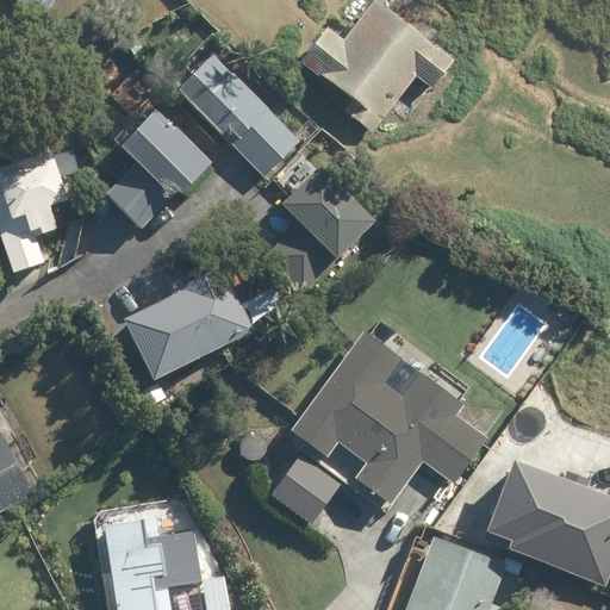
[(23,0),(20,4),(44,18),(55,0),(23,0)]
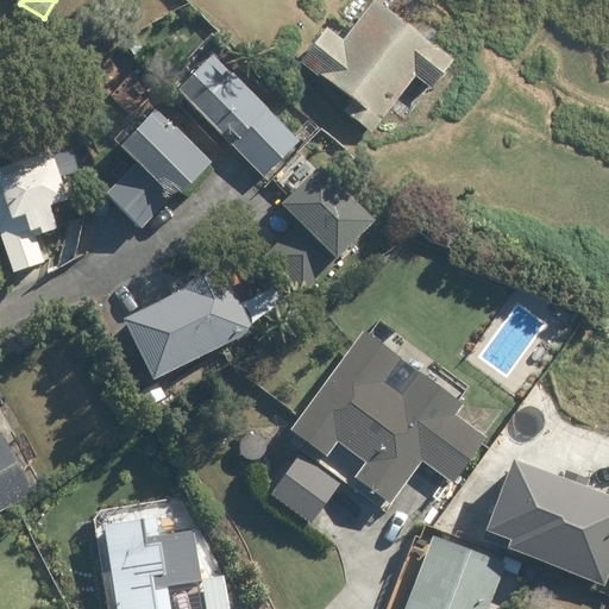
[(301,60),(353,100),(344,111),(370,132),(414,76),(428,87),(449,61),(372,1),(341,41),(326,27),(301,60)]
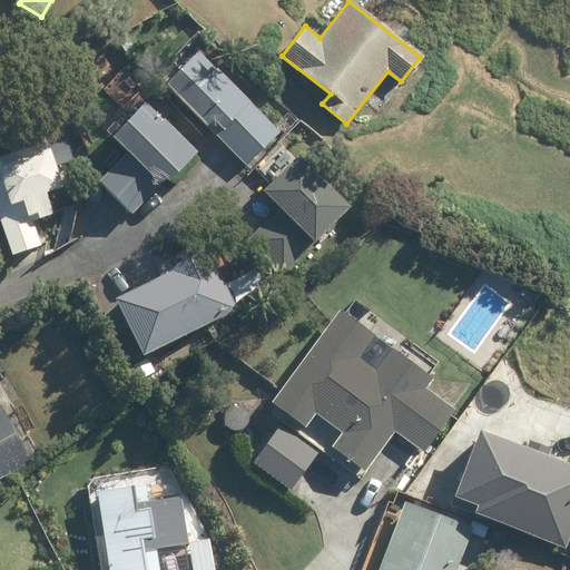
[(166,82),(247,165),(278,135),(196,52),(166,82)]
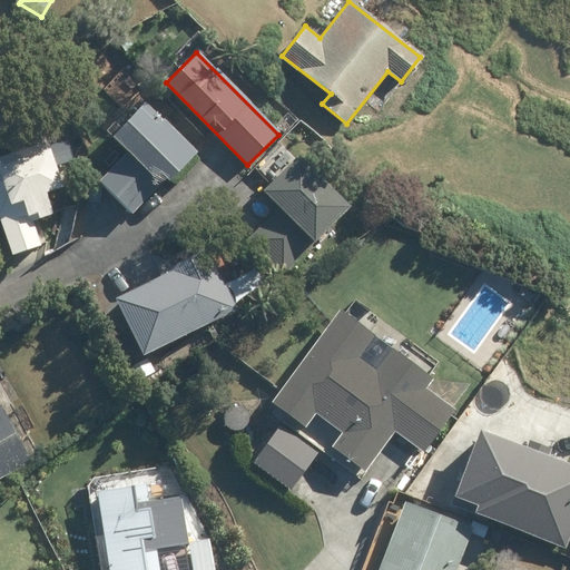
[(116,161),(94,188),(127,216),(155,186),(156,187),(185,154),(131,108),(99,146),(116,161)]
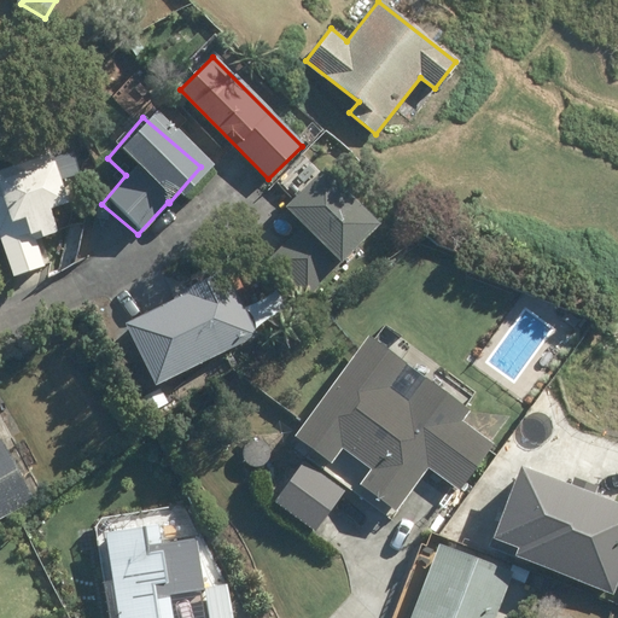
[(33,239),(56,231),(47,208),(66,202),(52,161),(0,179),(0,243),(12,275),(42,264),(33,239)]
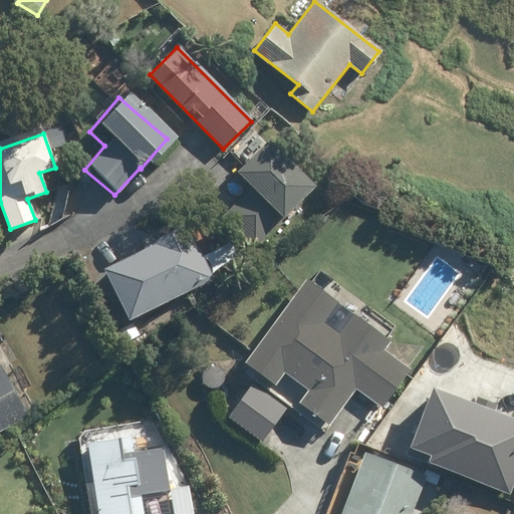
[(242,232),(240,235),(254,247),(314,186),(267,140),(237,172),(252,187),(224,216),(242,232)]
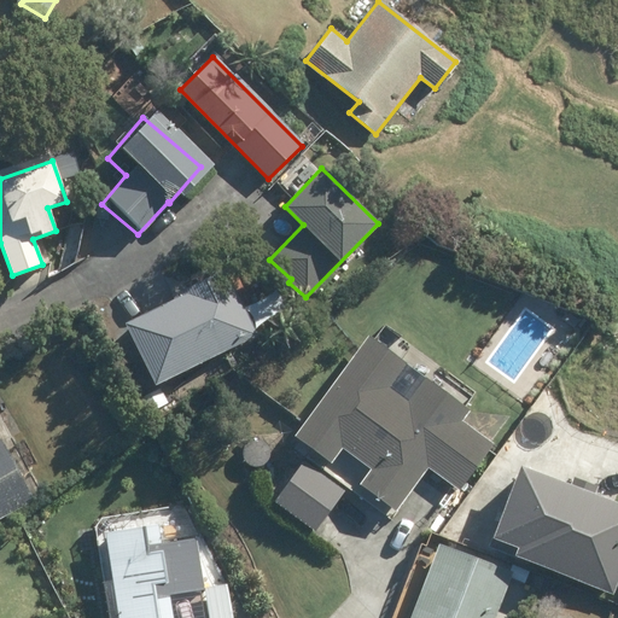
[(163,299),(165,304),(115,328),(144,389),(246,340),(215,274),(163,299)]
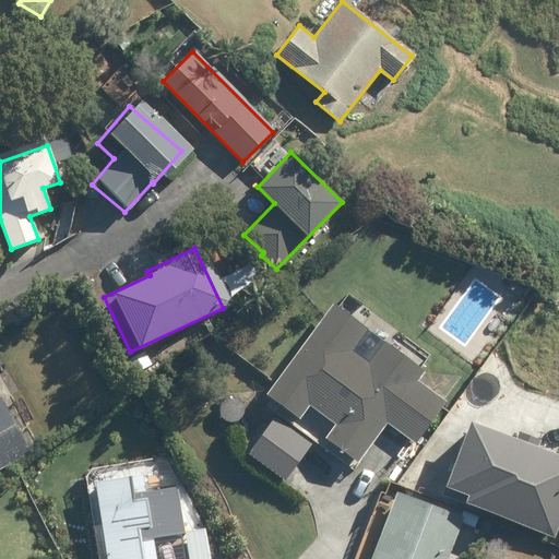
[(352,352),(368,331),(333,304),(266,395),(298,418),(308,406),(334,426),(325,438),(357,462),(387,423),(415,444),(445,401),(417,381),(424,372),(383,341),(368,364),(352,352)]
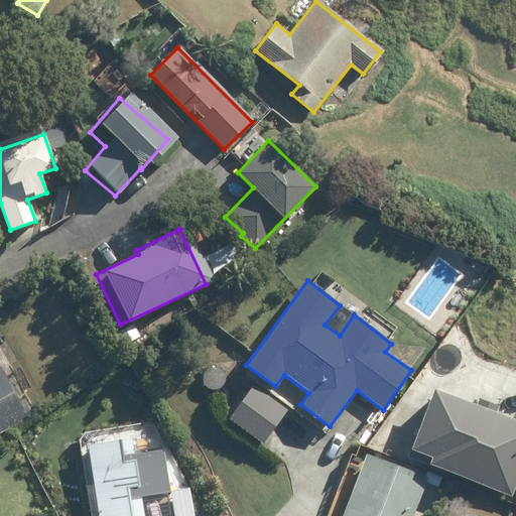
[(133,324),(117,331),(123,345),(140,337),(133,324)]
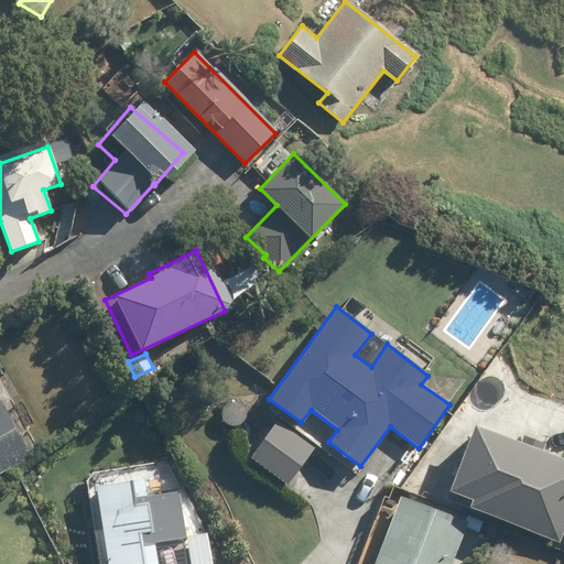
[(0,473),(30,458),(0,403),(0,473)]
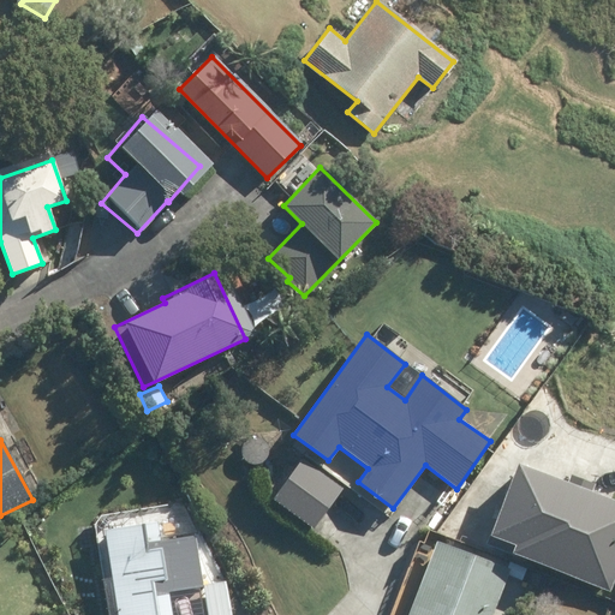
[(302,458),(273,499),(315,527),(344,487),(302,458)]
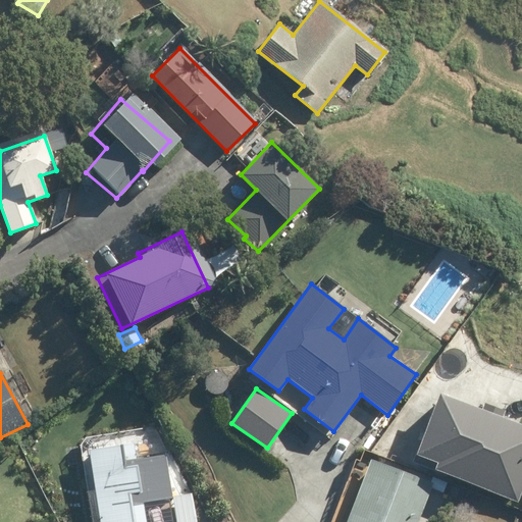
[(521,422),(441,389),(413,459),(519,502),(521,494),(521,422)]
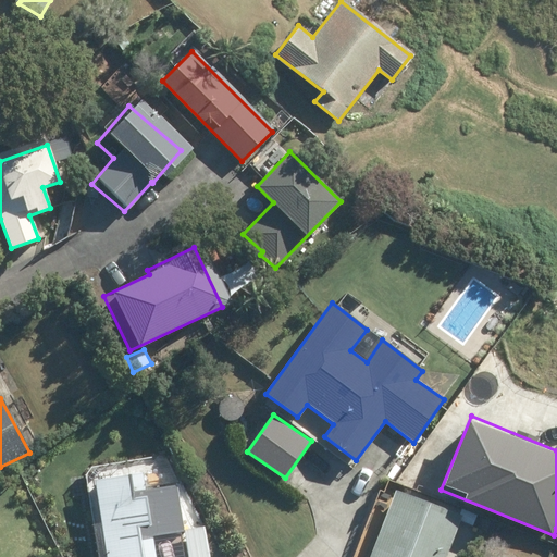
[(93,481),(104,556),(155,556),(151,536),(183,531),(175,486),(144,491),(140,472),(93,481)]
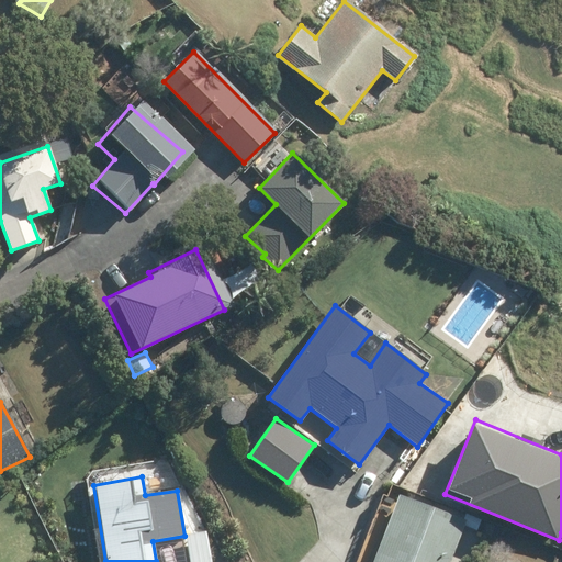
[(398,496),(372,561),(448,561),(464,523),(398,496)]
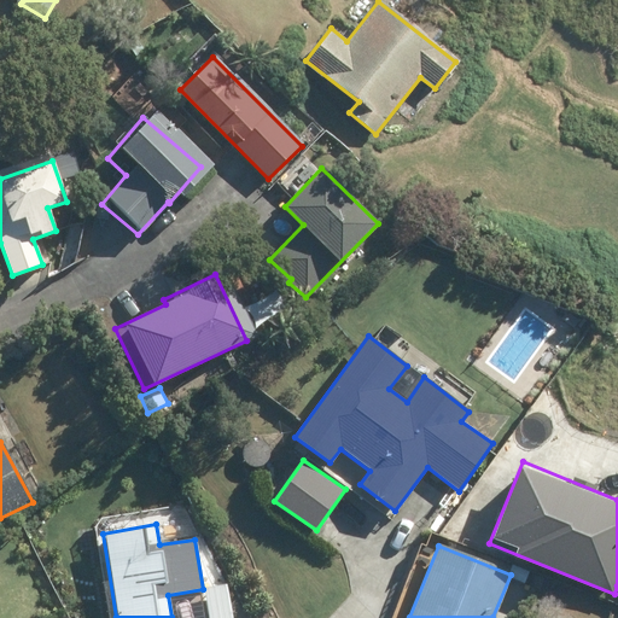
[(231,617),(227,586),(204,589),(208,617),(231,617)]
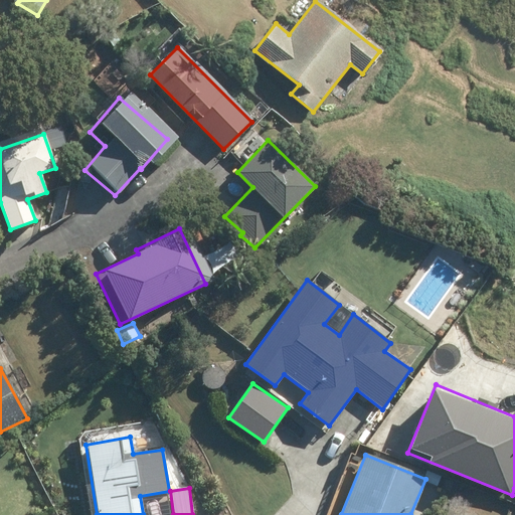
All buildings are outlined.
